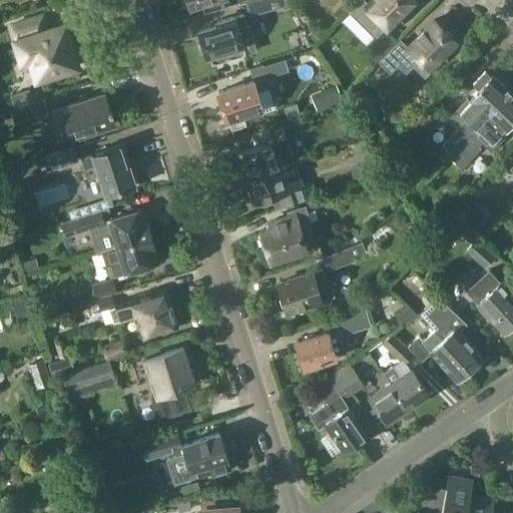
[(186,0),(189,7),(209,0),(211,0),(214,8),(228,4),(226,0),(186,0)]
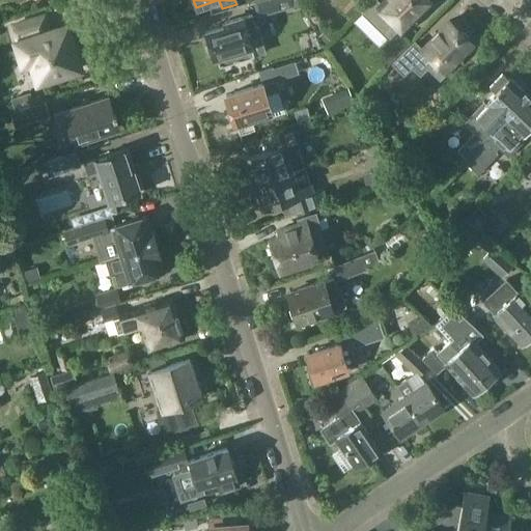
[(296,0),(261,0),(254,2),(258,17),(299,5),(296,0)]
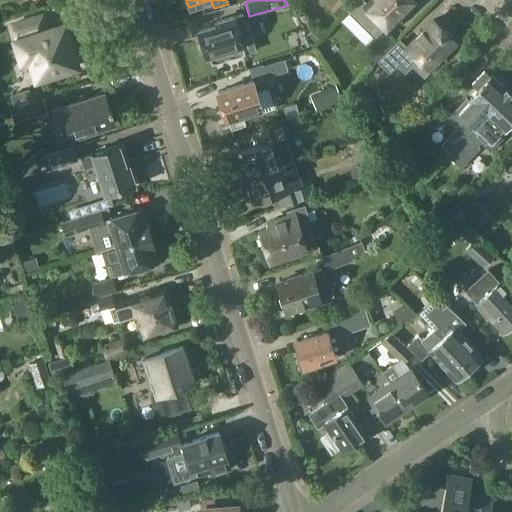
[(413,2),(411,0),(371,0),(367,5),(361,0),(357,0),(347,10),(349,12),(349,11),(374,36),(385,25),(387,28),(413,2)]
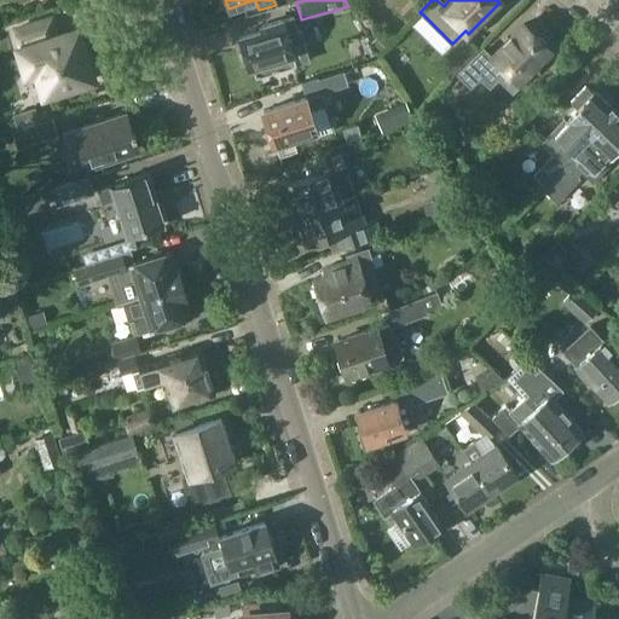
[(248,68),(253,65),(256,76),(296,64),(287,34),(298,30),(293,16),(260,25),(261,29),(238,36),(248,68)]
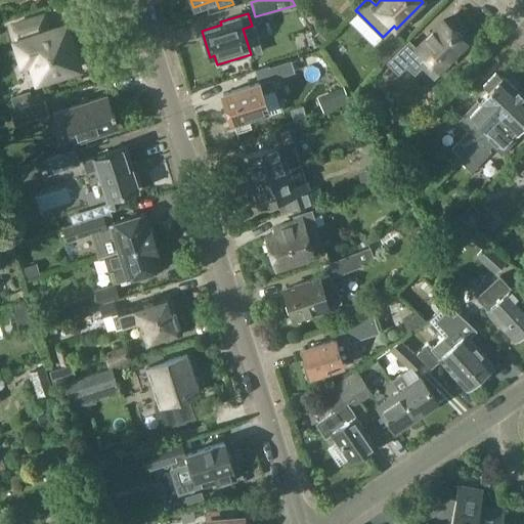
[(67,24),(49,30),(44,14),(11,25),(16,39),(14,40),(22,62),(32,59),(38,80),(80,67),(67,24)]
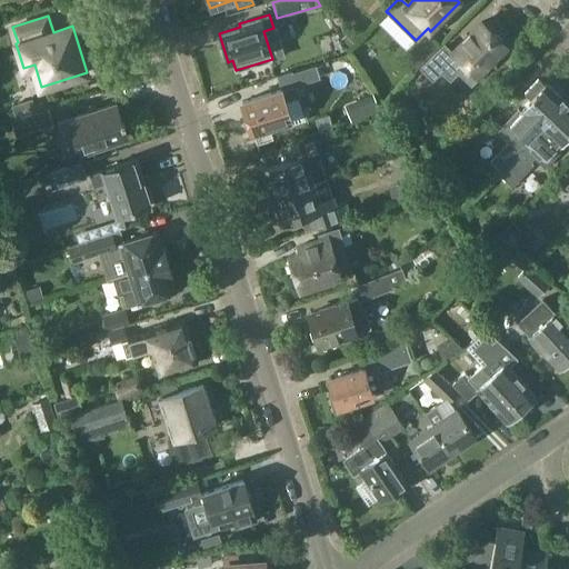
[(505,46),(481,22),(452,51),(452,52),(448,57),(440,48),(420,67),(432,79),(441,70),(449,79),(465,63),(476,76),(505,46)]
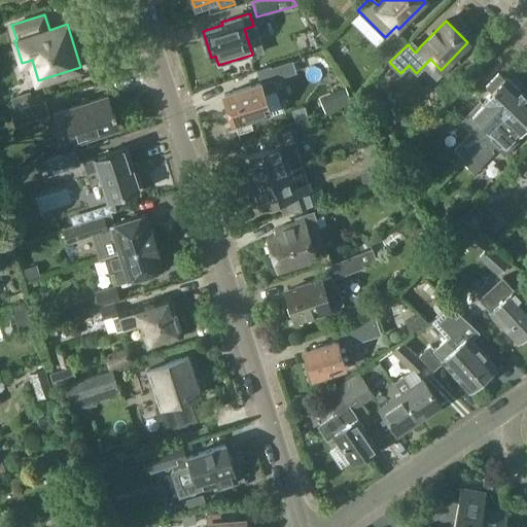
[(322,29),(316,35),(324,43),(330,37),(322,29)]
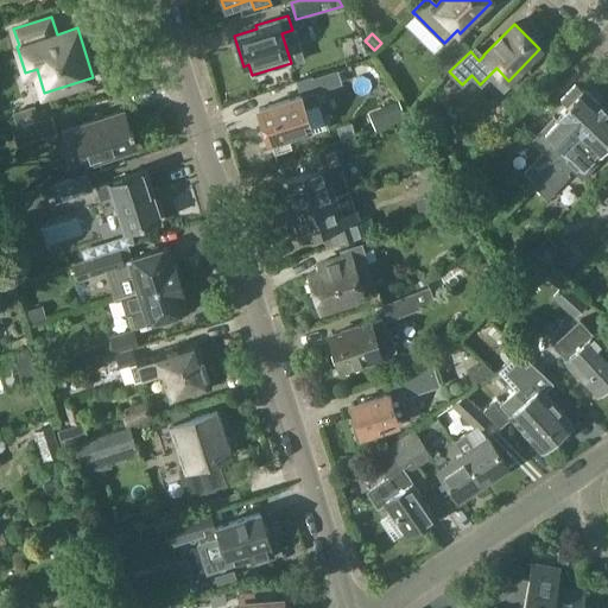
[(449,71),(470,51),(470,50),(457,37),(430,65),(443,78),(449,71)]
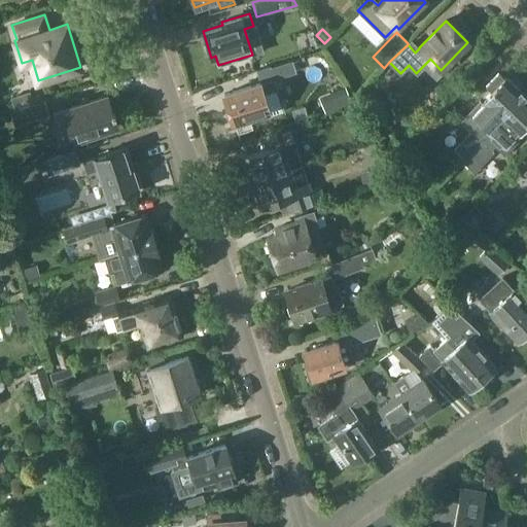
[(256,70),(259,82),(223,94),(232,123),(235,121),(238,131),(251,127),(248,116),(268,110),(270,114),(281,110),(274,89),(272,90),(269,80),(295,72),(294,70),(300,68),(297,60),(292,62),(292,61),(270,67),(270,66),(256,70)]
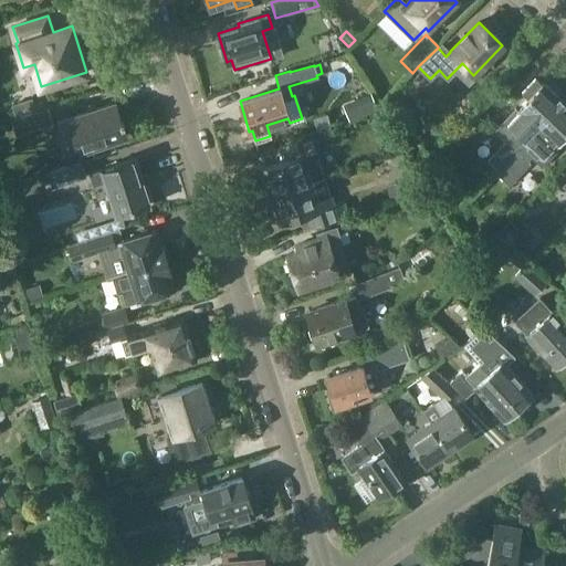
[(505,169),(514,160),(505,152),(514,140),(519,145),(562,100),(543,82),(541,84),(534,79),(521,93),(527,98),(516,109),(519,111),(498,133),(505,140),(488,159),(499,169),(501,166),(505,169)]
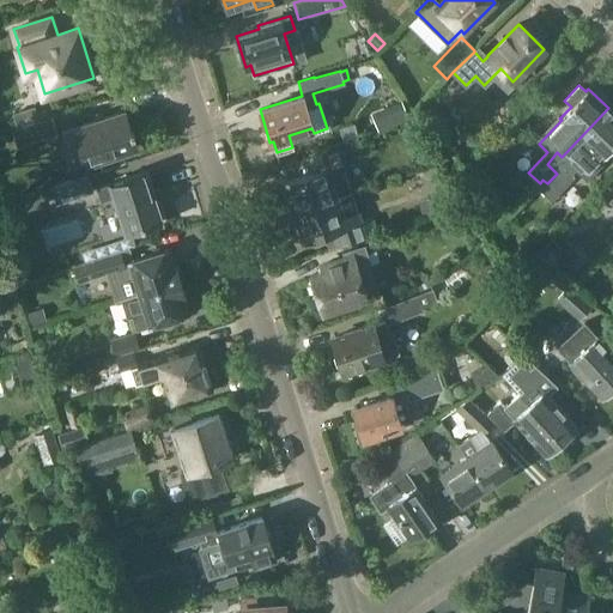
[(402,101),(387,107),(388,109),(388,111),(394,126),(410,120),(402,101)]
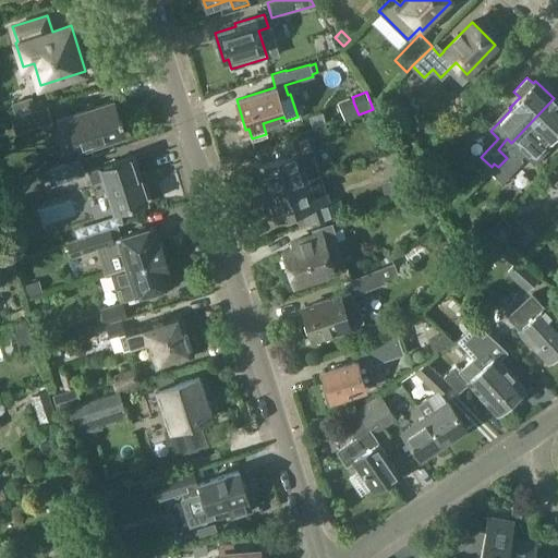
[(557,101),(554,98),(511,143),(507,138),(498,149),(507,158),(498,167),(494,164),(492,167),(493,168),(490,171),(502,182),(523,160),(520,158),(523,155),(534,165),(549,148),(544,143),(545,141),(546,143),(557,131),(557,130),(557,101)]
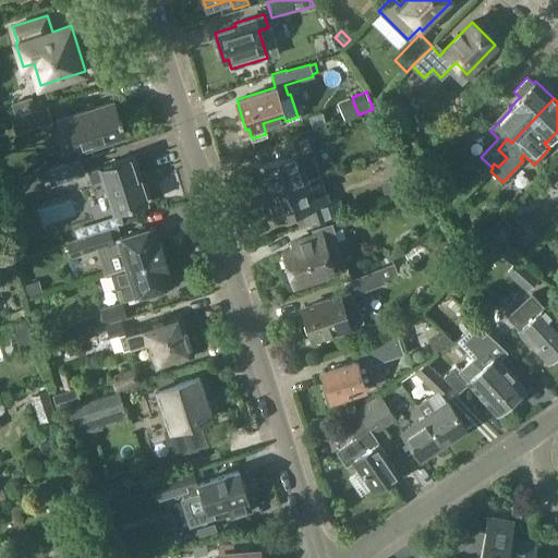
[(378,104),(386,116),(392,111),(386,99),(378,104)]
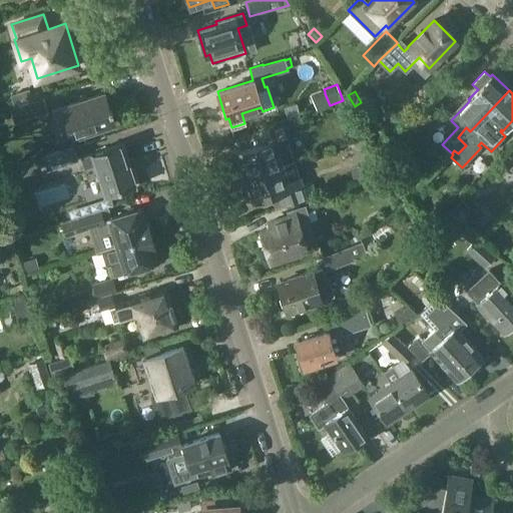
[(103,94),(61,107),(62,107),(51,111),(55,123),(66,120),(72,138),(113,125),(103,94)]
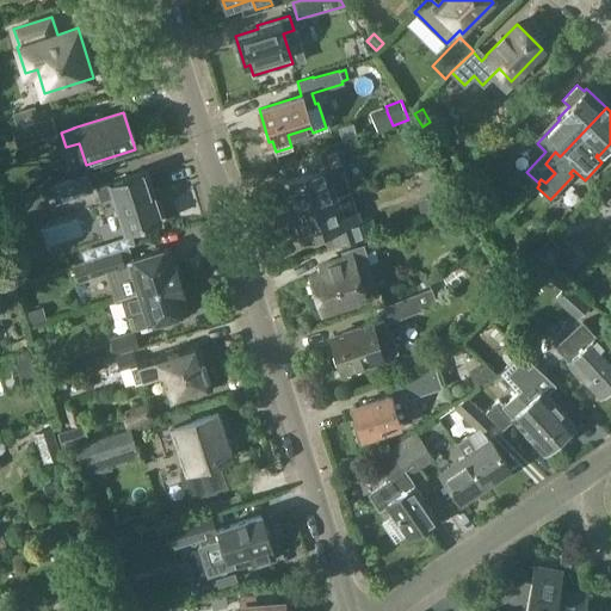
[(39,121),(18,128),(12,130),(18,147),(59,134),(53,116),(39,121)]
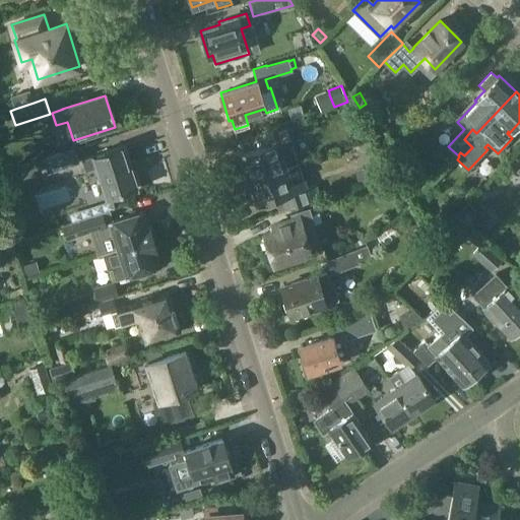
[(244,180),(298,163),(289,138),(300,134),(296,121),(259,132),(263,145),(236,153),(244,180)]
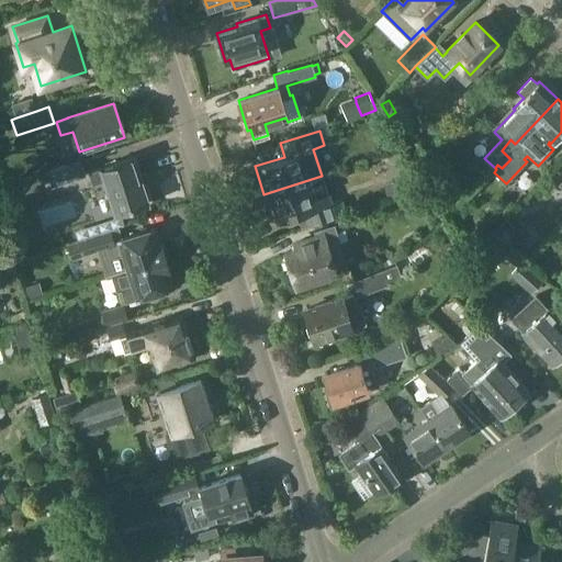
[(105,181),(115,215),(148,204),(142,181),(138,182),(131,159),(100,169),(101,169),(89,173),(92,184),(105,181)]
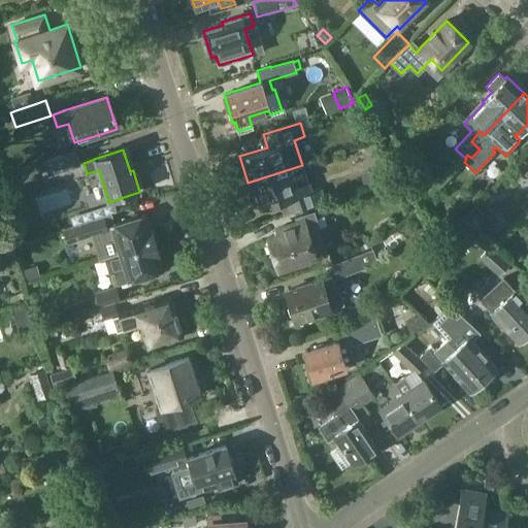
[(44,161),(50,175),(80,165),(76,151),(44,161)]
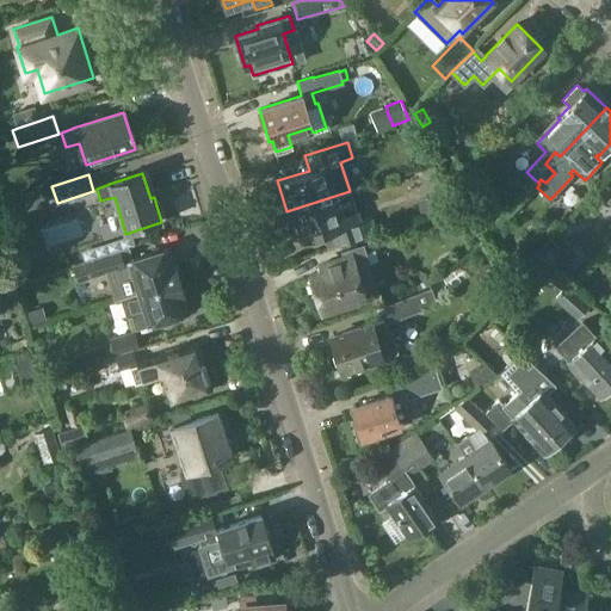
[(20,197),(25,210),(49,203),(45,189),(20,197)]
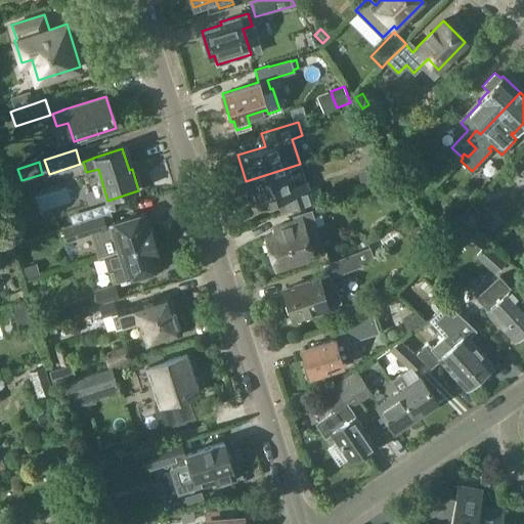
[(308,188),(300,164),(246,181),(254,207),(281,199),(286,210),(322,199),(318,184),(308,188)]
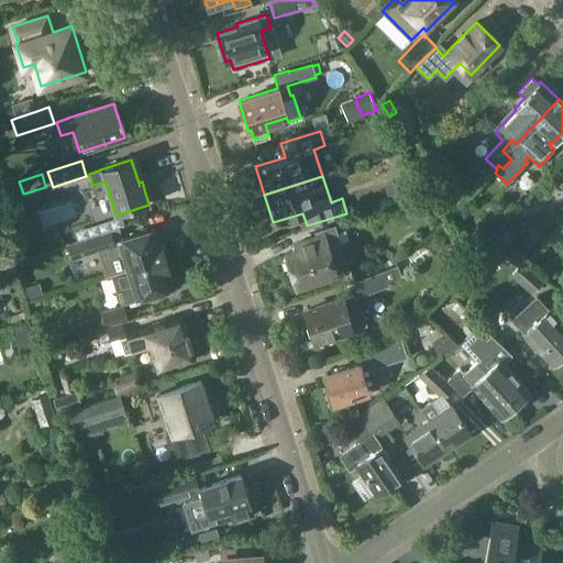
[(423,176),(412,179),(416,189),(427,186),(423,176)]
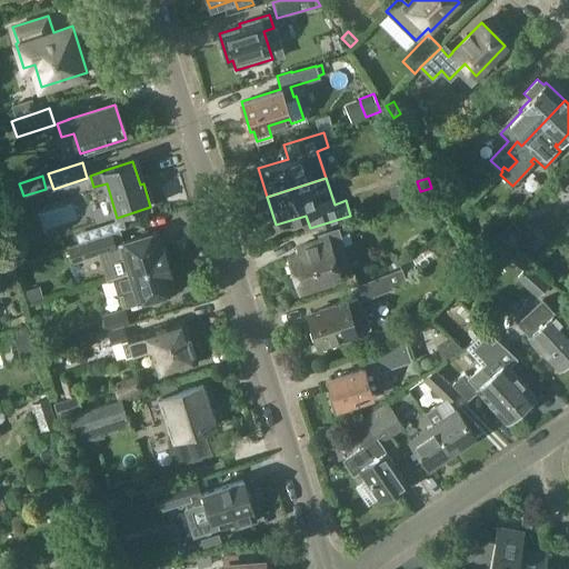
[(555,180),(545,190),(551,197),(561,187),(555,180)]
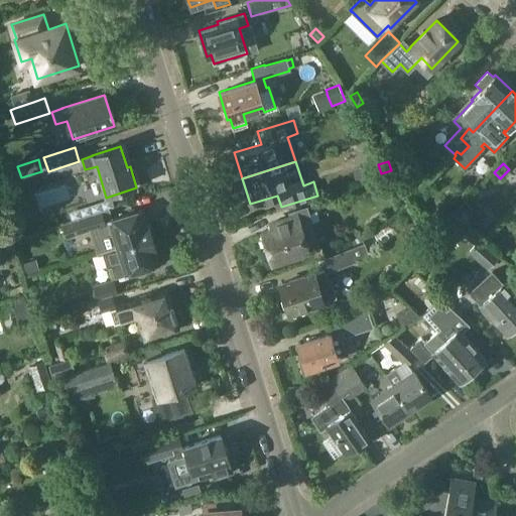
[(390,177),(383,184),(394,194),(400,186),(390,177)]
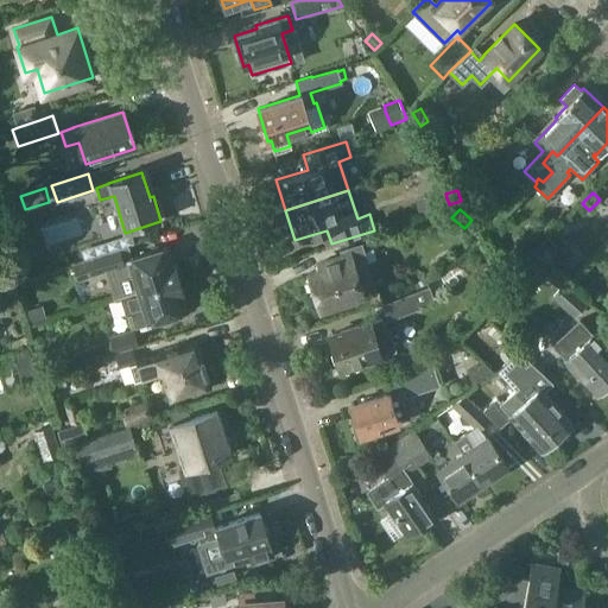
[(363,235),(365,236),(368,247),(382,242),(378,230),(363,235)]
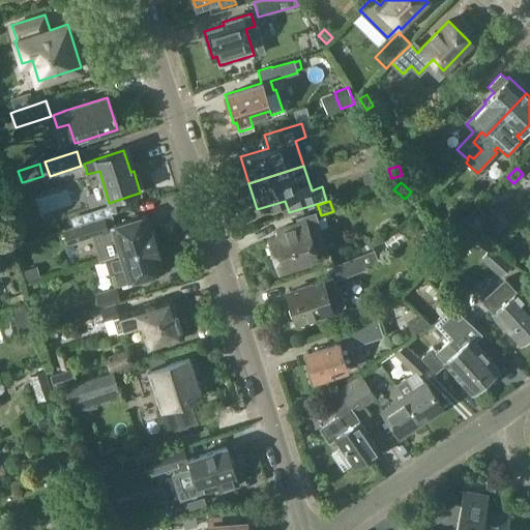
[(481,207),(470,219),(486,234),(497,222),(481,207)]
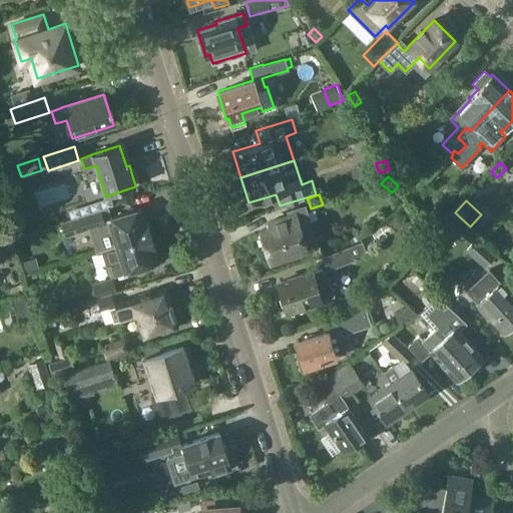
[(109,207),(71,219),(62,221),(66,235),(90,228),(97,251),(102,250),(102,251),(116,247),(151,235),(146,219),(145,219),(142,209),(112,218),(109,207)]
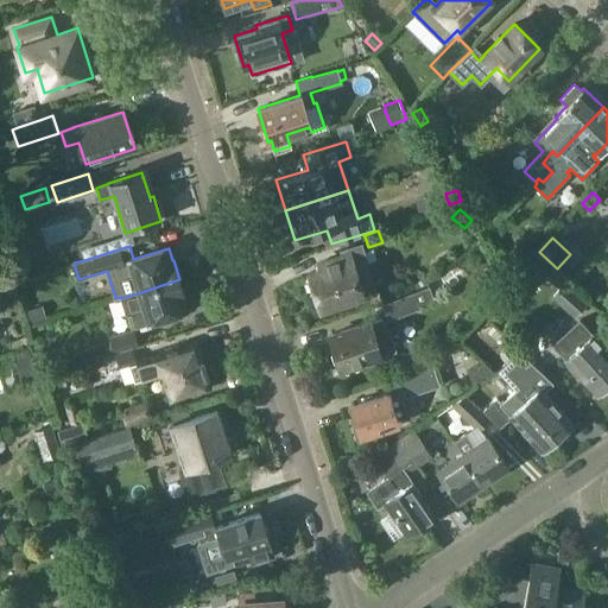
[(348,253),(348,252),(318,261),(320,268),(308,272),(320,309),(362,296),(353,266),(367,263),(362,248),(348,253)]
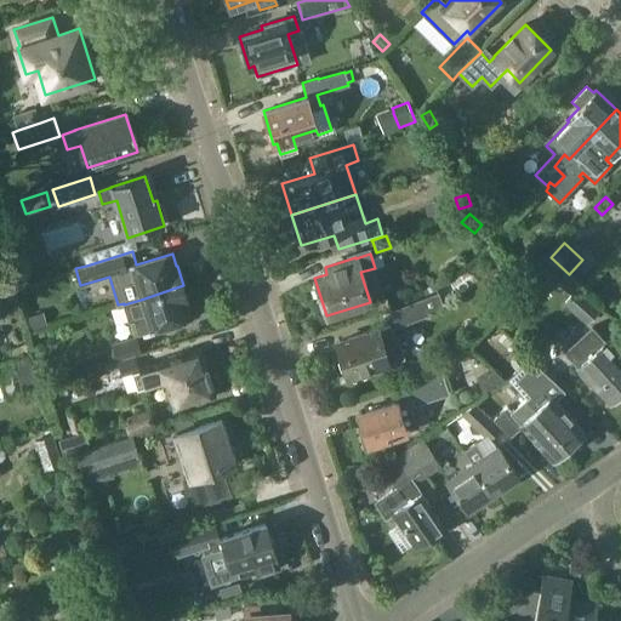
[(534,254),(516,272),(525,280),(542,262),(534,254)]
